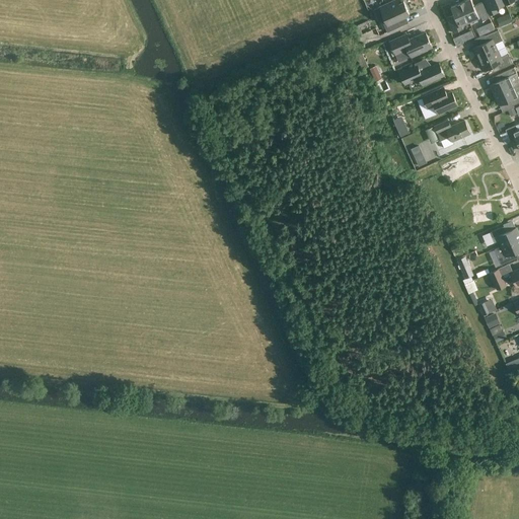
[(387,32),(399,26),(396,20),(410,14),(403,1),(399,4),(396,0),(394,0),(380,7),(386,20),(382,21),(387,32)]
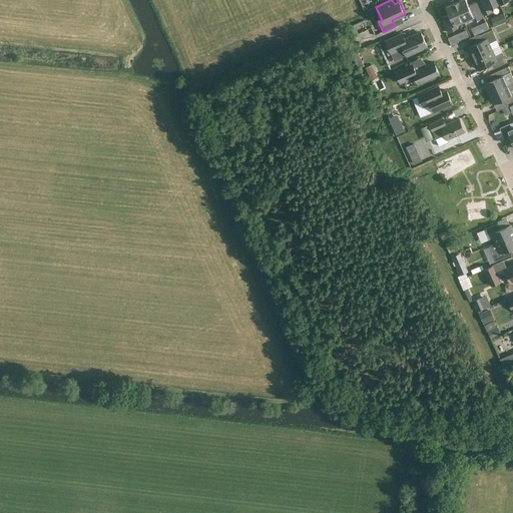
[(466,0),(460,0),(456,2),(464,21),(472,18),(474,21),(483,17),(476,2),(469,5),(466,0)]
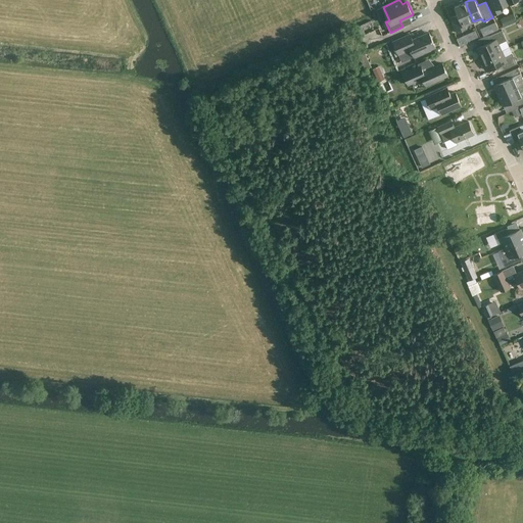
[(509,3),(507,0),(487,0),(494,15),(501,12),(498,7),(509,3)]
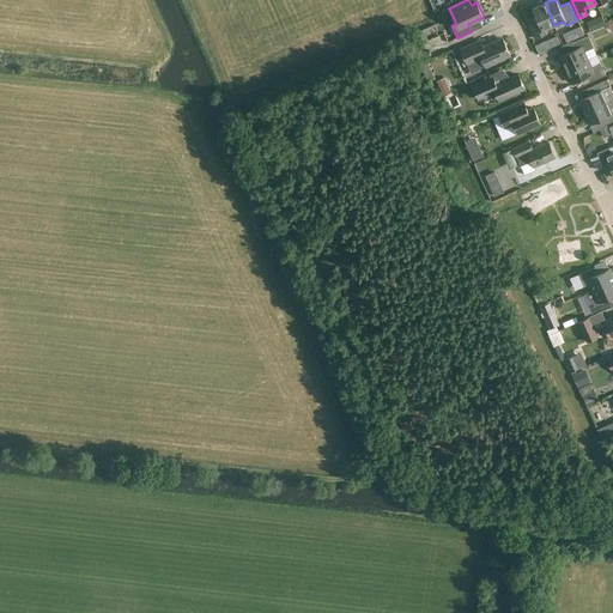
[(545,29),(554,25),(545,2),(533,7),(536,17),(527,20),(535,38),(546,34),(545,29)]
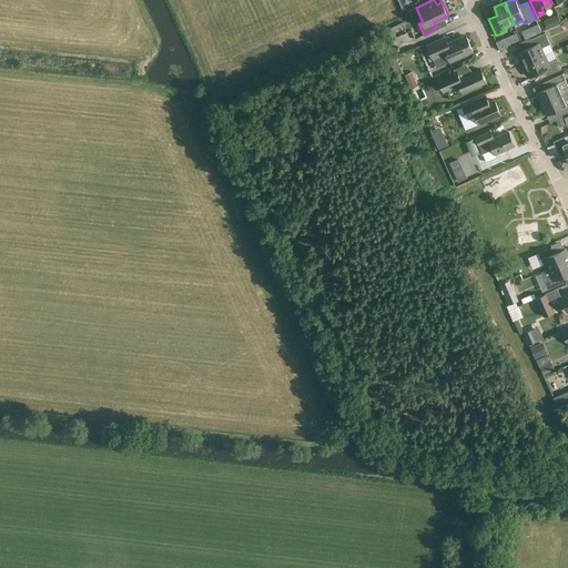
[(384,31),(388,41),(397,38),(393,28),(384,31)]
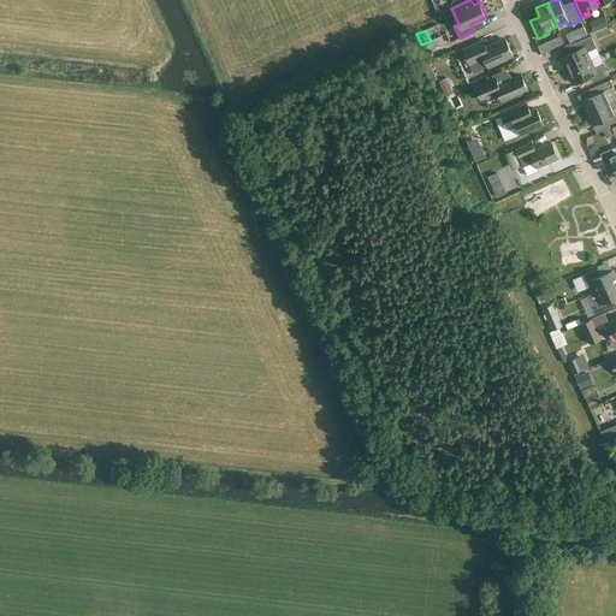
[(445,31),(433,35),(436,43),(448,41),(445,31)]
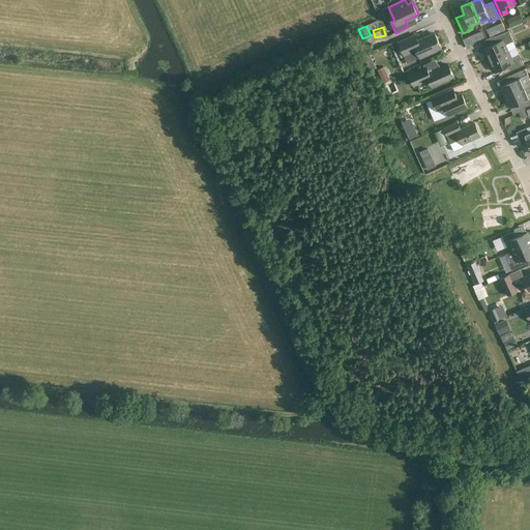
[(483,49),(489,60),(508,52),(505,45),(513,41),(508,31),(495,36),(498,42),(483,49)]
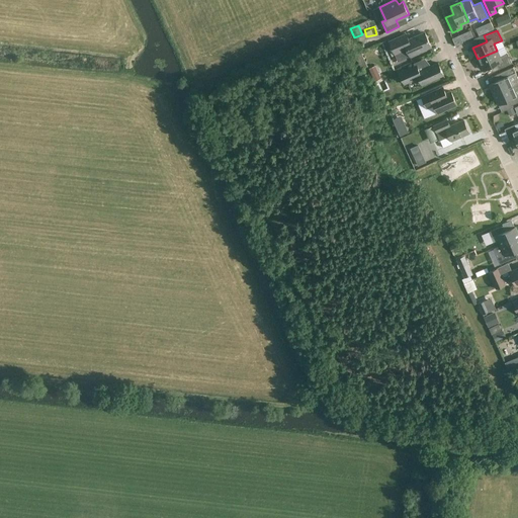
[(410,57),(431,47),(425,32),(409,39),(406,33),(389,41),(395,55),(407,49),(410,57)]
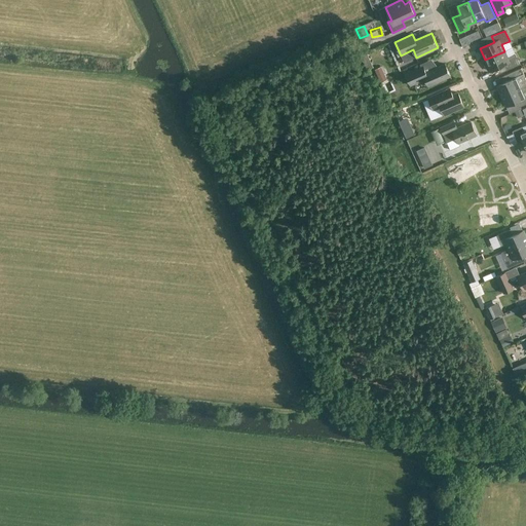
[(504,51),(485,60),(490,71),(504,65),(506,70),(520,65),(515,53),(508,58),(504,51)]
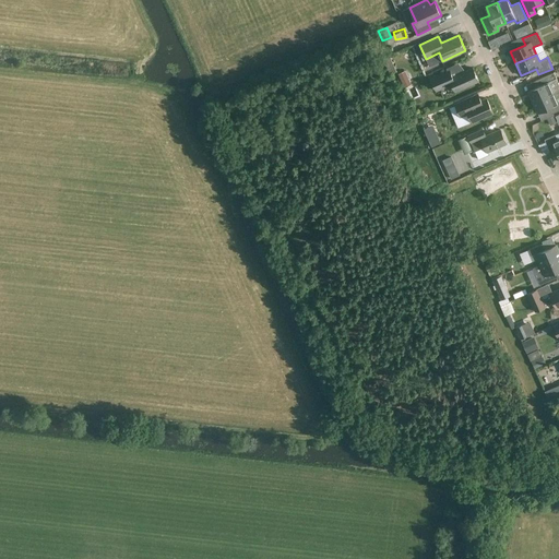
[(439,90),(444,87),(452,84),(455,92),(478,81),(473,68),(451,78),(448,71),(433,78),(439,90)]
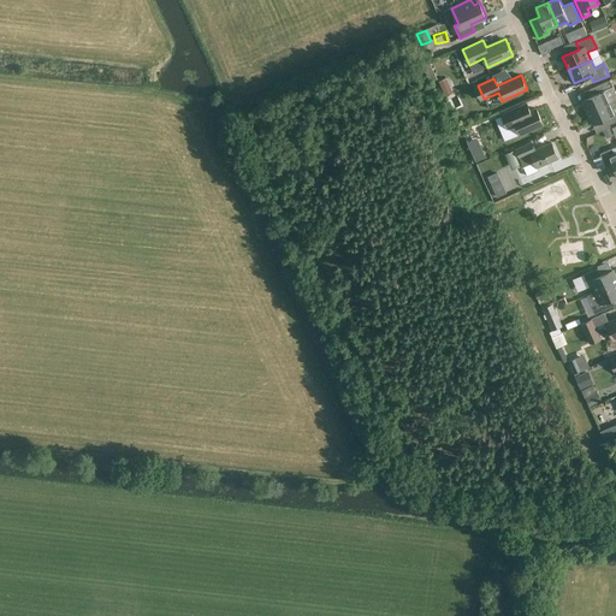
[(582,100),(587,112),(615,99),(615,93),(610,80),(593,88),(596,94),(582,100)]
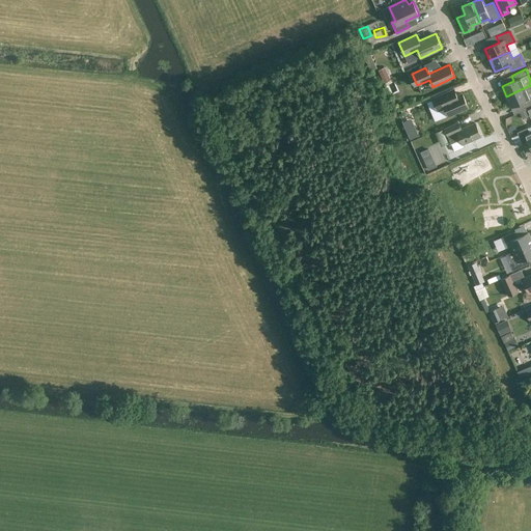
[(384,70),(379,72),(384,85),(392,81),(388,72),(385,73),(384,70)]
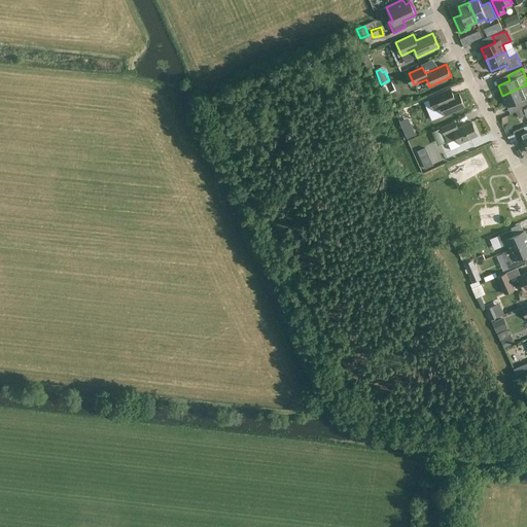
[(526,84),(502,96),(507,107),(519,101),(522,107),(526,104),(526,84)]
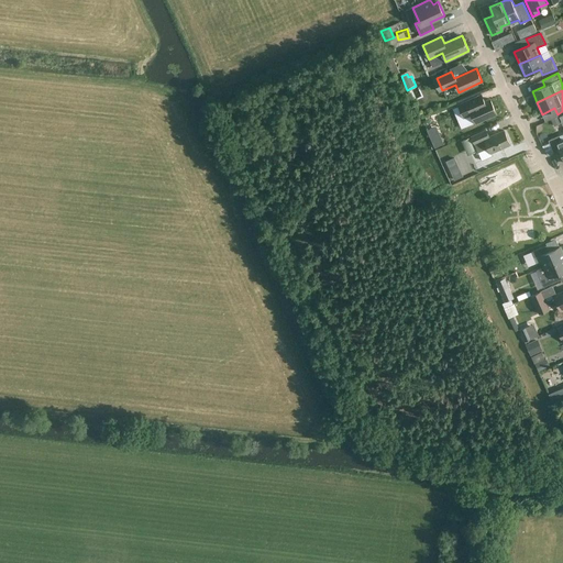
[(484,101),(482,95),(459,105),(464,118),(472,114),(475,123),(496,114),(489,99),(484,101)]
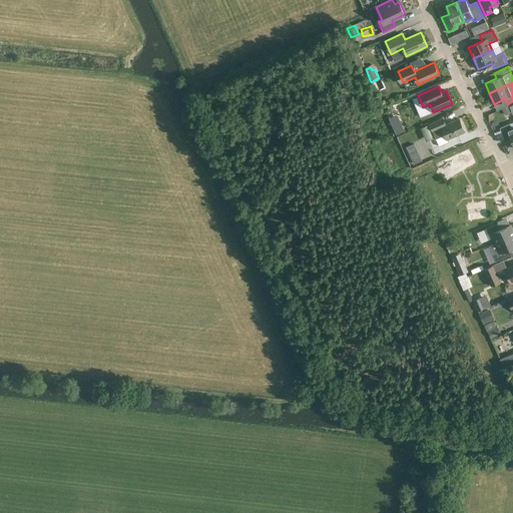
[(429,124),(436,139),(445,134),(447,139),(465,131),(459,118),(446,124),(443,118),(429,124)]
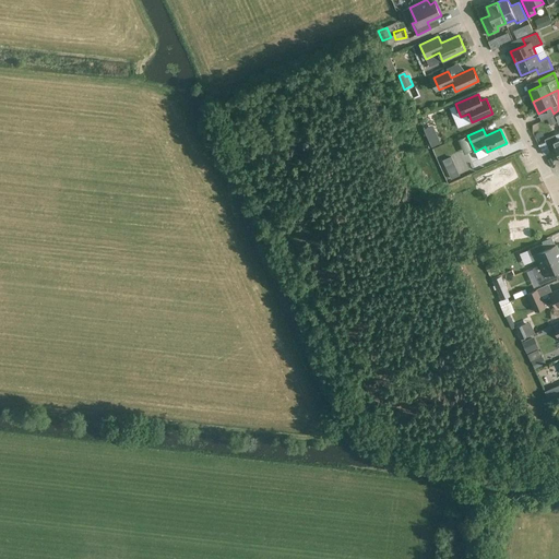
[(558,139),(558,140),(555,134),(545,140),(551,155),(557,152),(558,156),(558,139)]
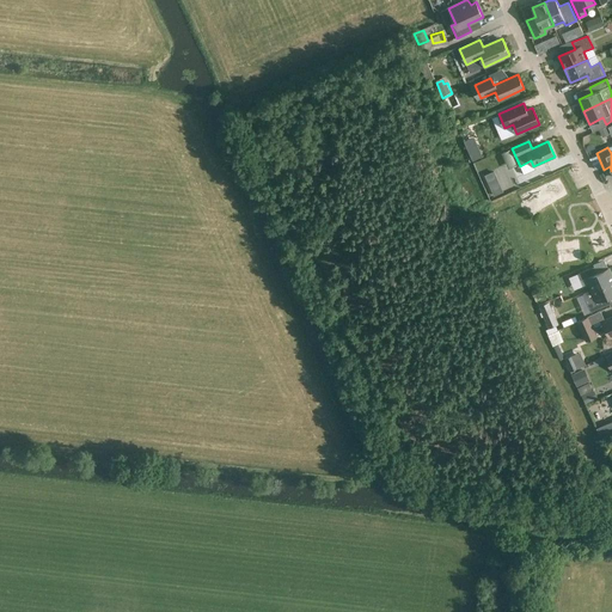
[(527,209),(565,191),(557,173),(530,188),(531,190),(520,195),(527,209)]
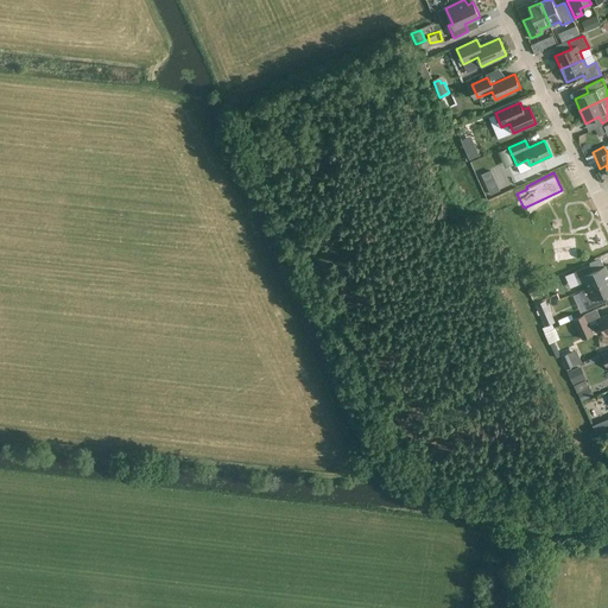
[(586,282),(588,287),(607,278),(607,273),(605,266),(593,271),(590,265),(574,272),(580,284),(586,282)]
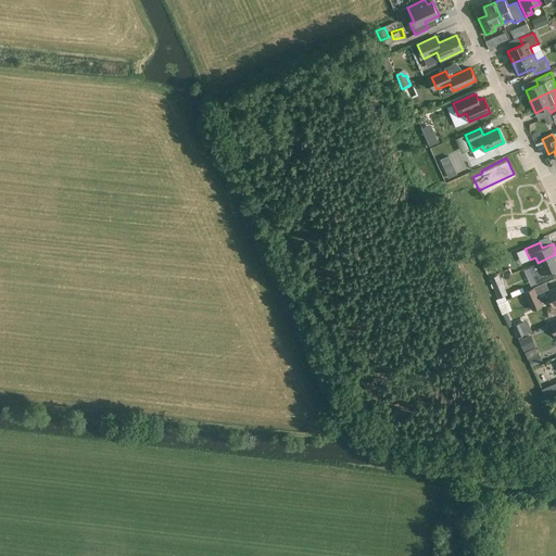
[(519,262),(527,260),(522,248),(515,250),(519,262)]
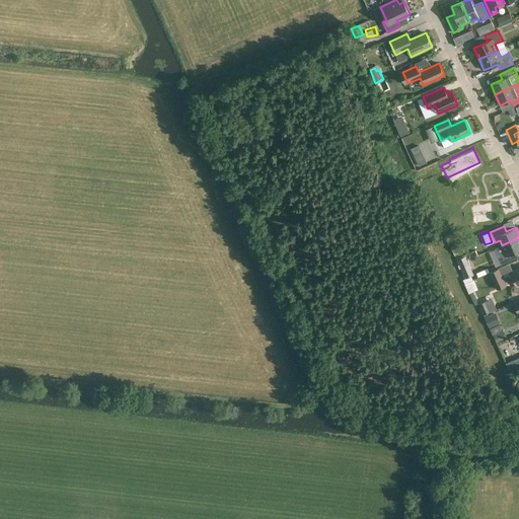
[(475,233),(469,236),(472,242),(478,239),(475,233)]
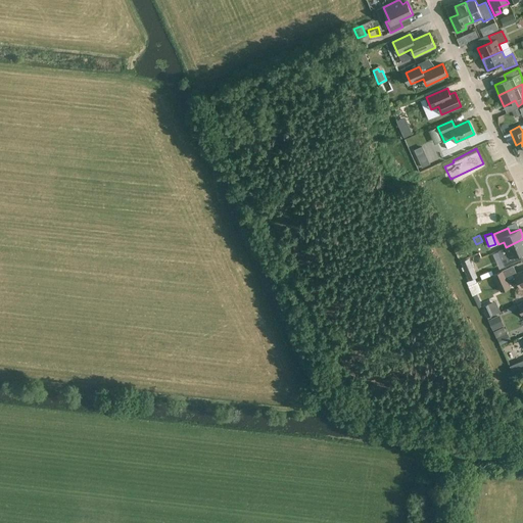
[(506,267),(522,259),(520,254),(522,252),(522,239),(506,247),(509,253),(501,256),(506,267)]
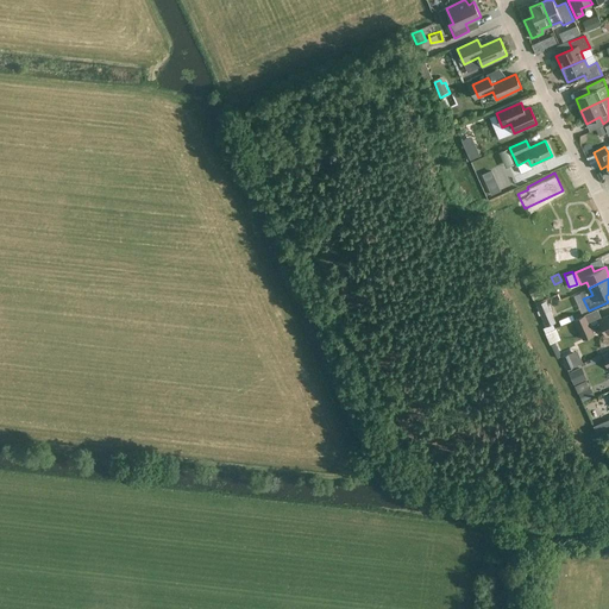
[(583,339),(594,334),(585,315),(575,320),(583,339)]
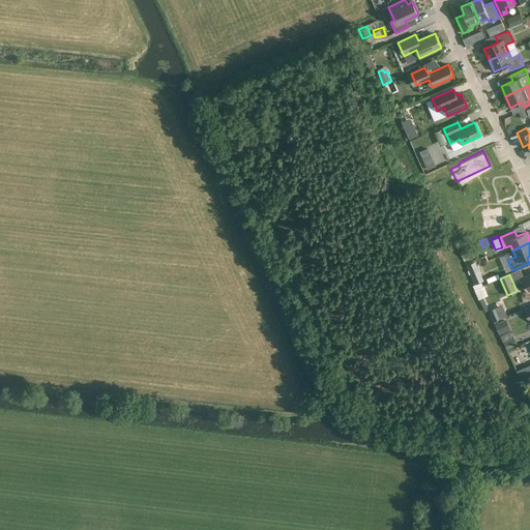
[(520,346),(509,351),(511,355),(522,350),(520,346)]
